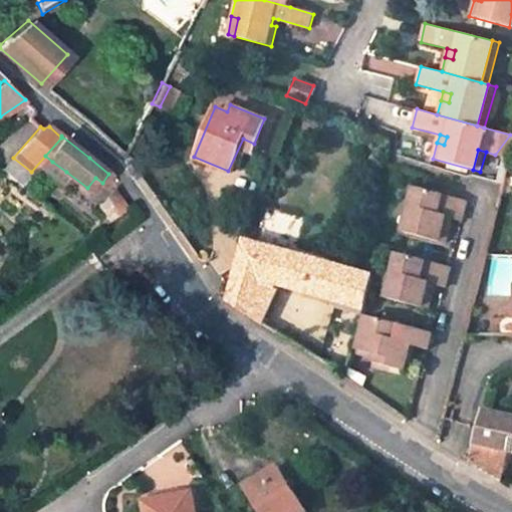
[(22,183),(32,192),(48,174),(50,171),(47,168),(52,162),(45,156),(31,172),(22,183)]
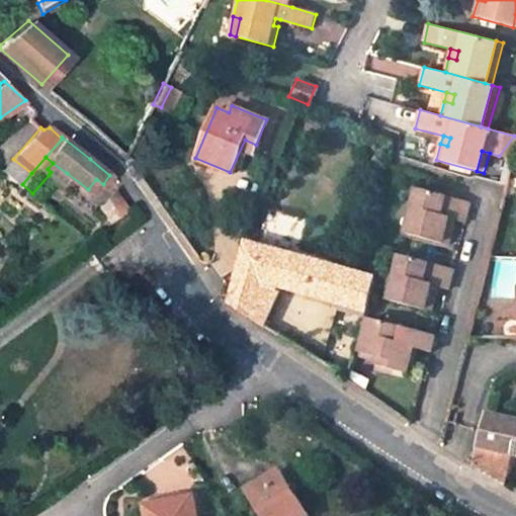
[(49,175),(59,183),(67,173),(53,163),(48,169),(51,172),(49,175)]
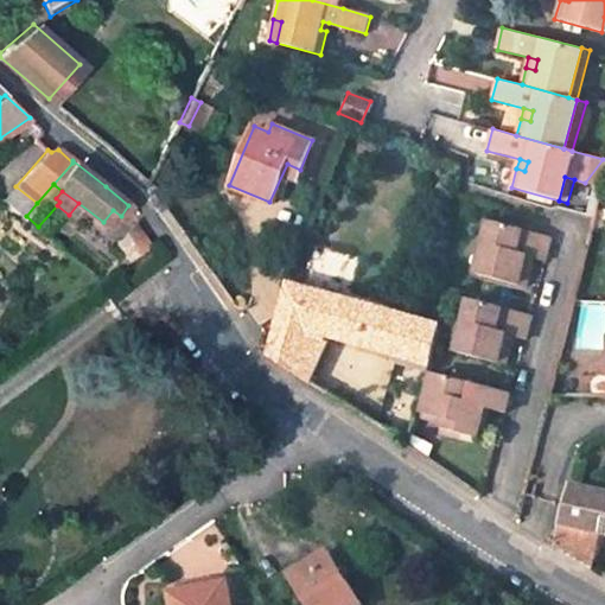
[(482,218),(469,271),(476,272),(490,221),(482,218)]
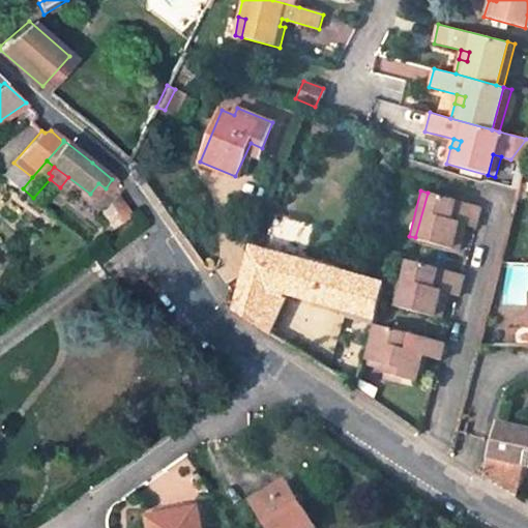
[(129,213),(115,193),(100,210),(108,221),(112,227),(129,213)]
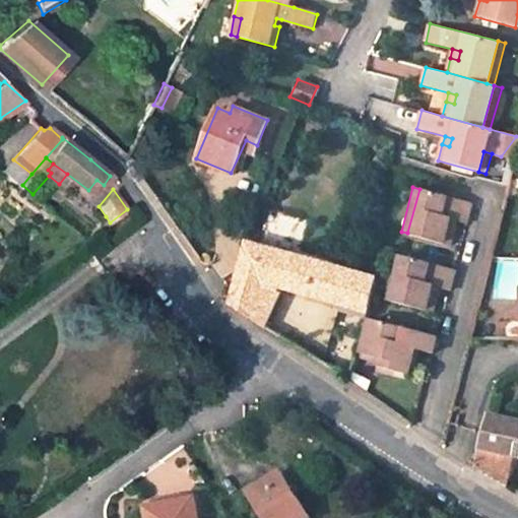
[(419,189),(407,233),(448,245),(453,230),(446,228),(448,219),(455,221),(465,224),(471,203),(419,189)]
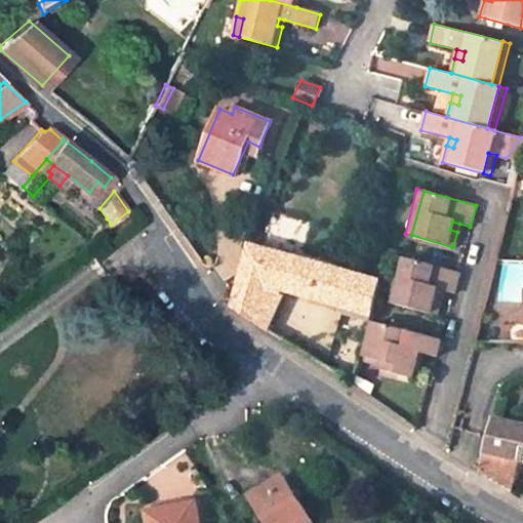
[(107,218),(101,224),(105,229),(111,225),(107,218)]
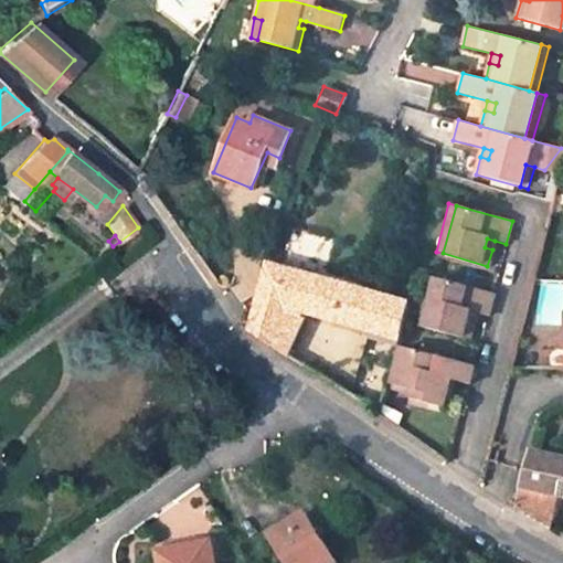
[(485,247),(492,250),(495,241),(487,238),(485,247)]
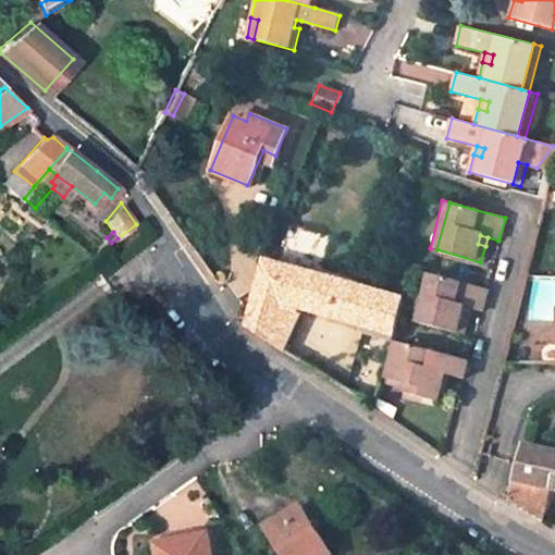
[(368,327),(377,293),(264,262),(246,329),(282,349),(293,329),(274,320),(283,304),(303,308),(368,327)]
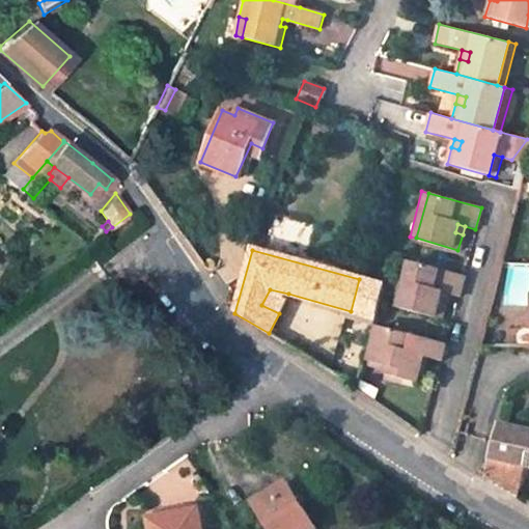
[(404,259),(391,306),(398,307),(410,261),(404,259)]
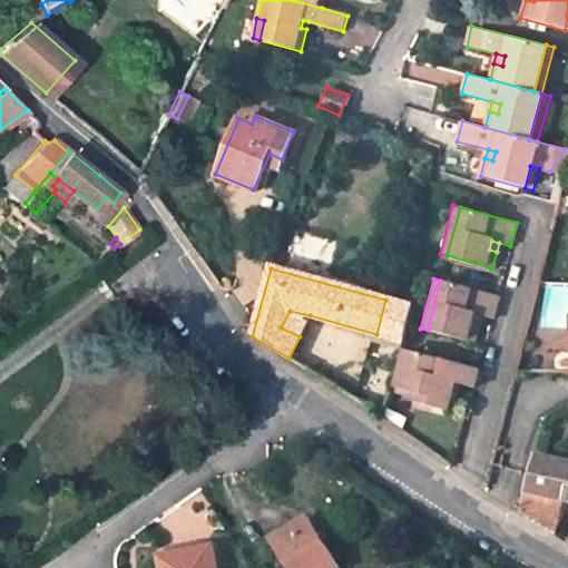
[(440,281),(428,330),(430,331),(454,336),(468,340),(473,320),(463,316),(466,309),(476,312),(490,316),(497,295),(440,281)]
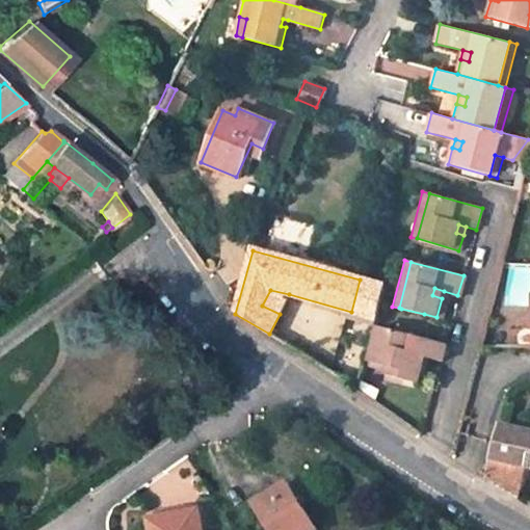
[(386,286),(360,280),(351,312),(378,318),(386,286)]
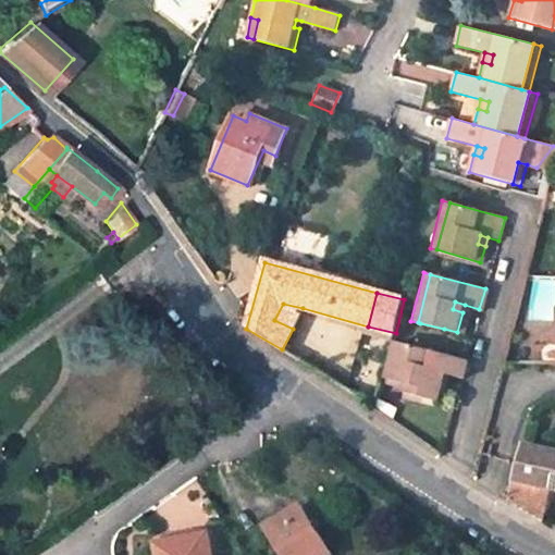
[(453,309),(463,312),(465,305),(455,301),(453,309)]
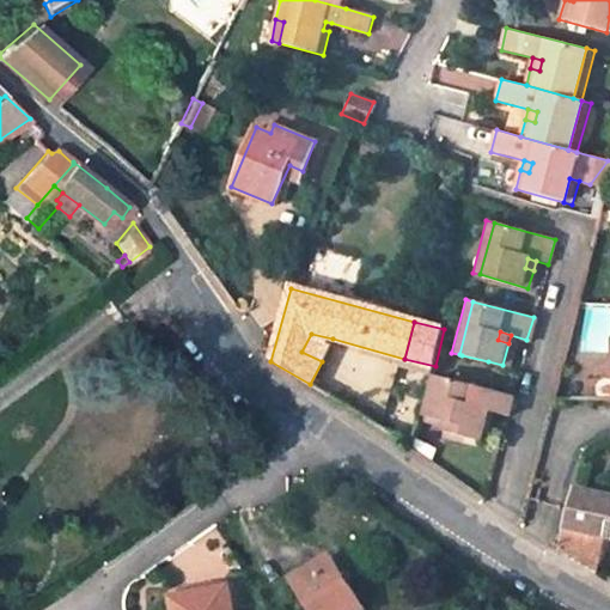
[(302,352),(322,361),(333,339),(311,334),(302,352)]
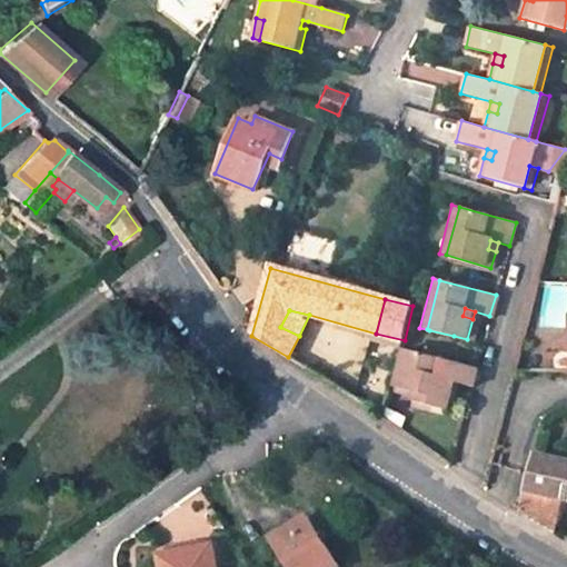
[(424,352),(447,359),(454,336),(429,330),(424,352)]
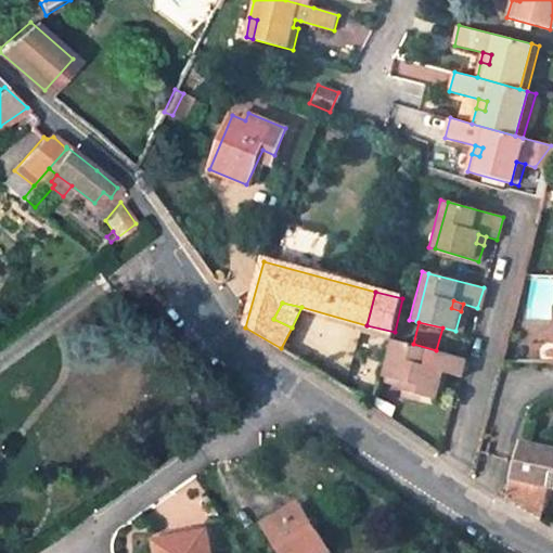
[(431,376),(432,370),(442,372),(459,376),(464,357),(436,350),(413,344),(396,339),(387,375),(404,380),(402,391),(435,400),(440,378),(431,376)]
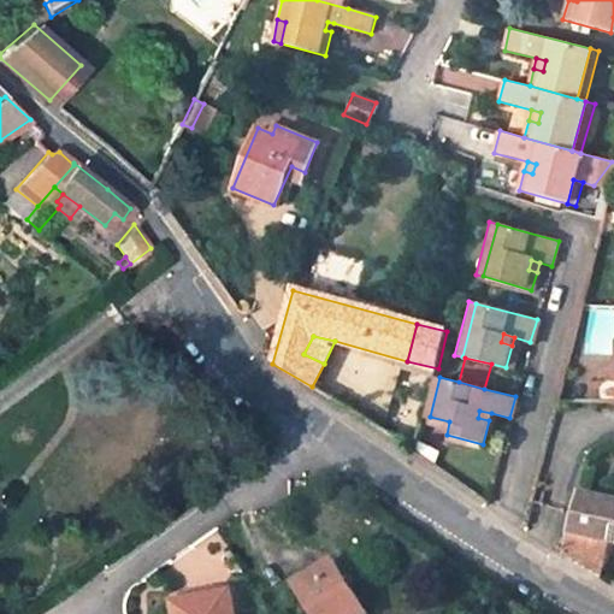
[(478,418),(489,420),(491,413),(479,411),(478,418)]
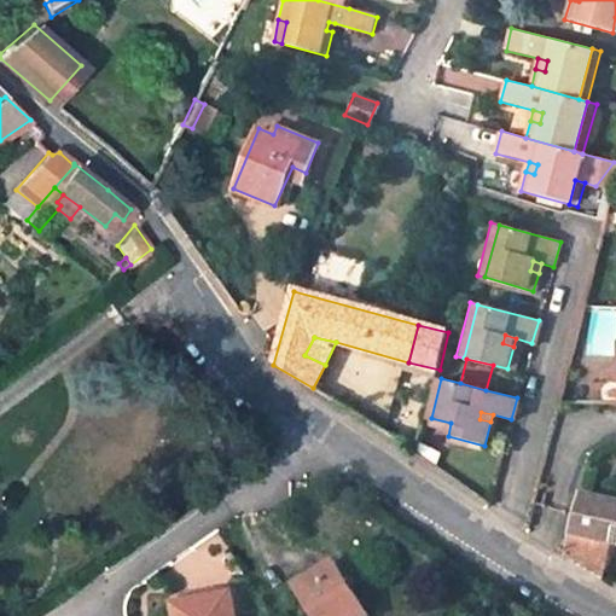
[(615,500),(586,493),(579,512),(573,530),(611,540),(615,540),(615,500)]
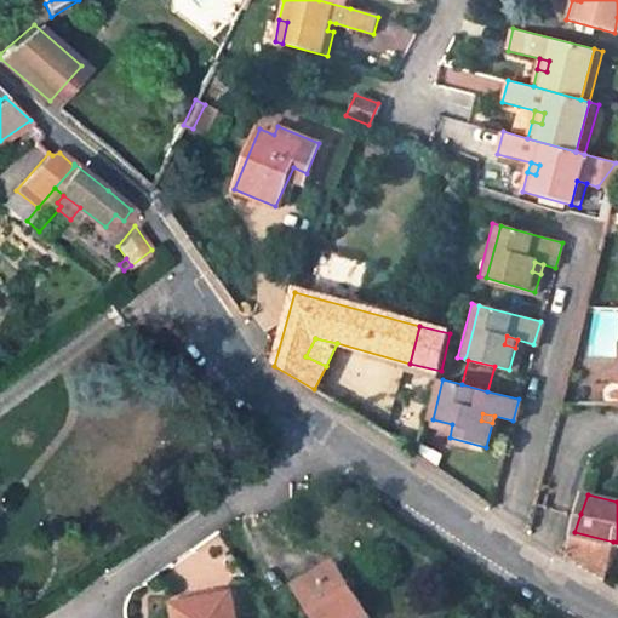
[(604,579),(613,542),(574,532),(567,555),(604,579)]
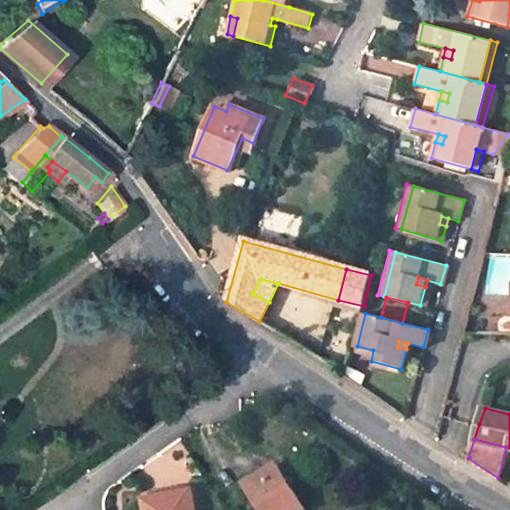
[(275,465),(244,484),(259,509),(300,509),(302,509),(275,465)]
